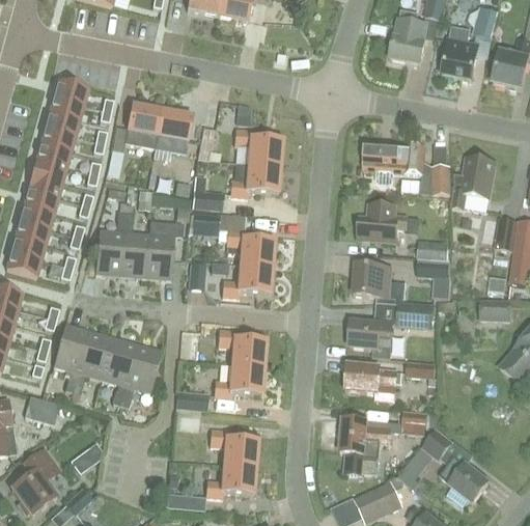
[(155,0),(154,7),(162,9),(163,0),(155,0)]
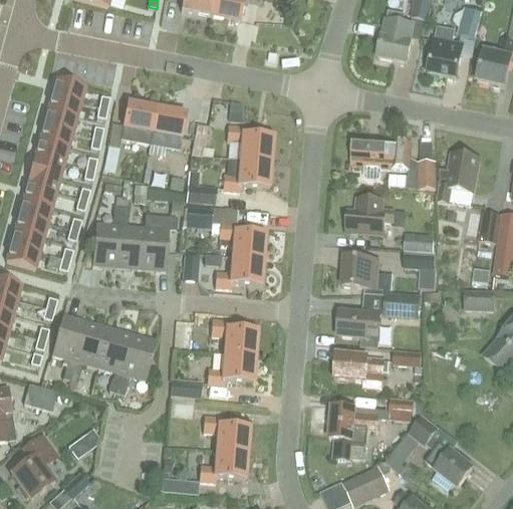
[(211,15),(213,0),(182,0),(181,9),(211,15)]
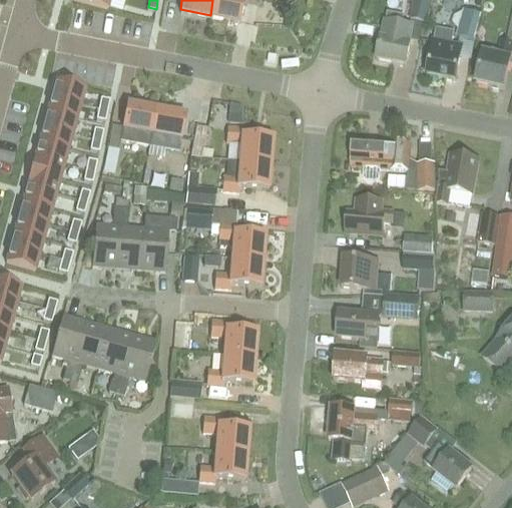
[(212,0),(210,15),(239,20),(243,0),(212,0)]
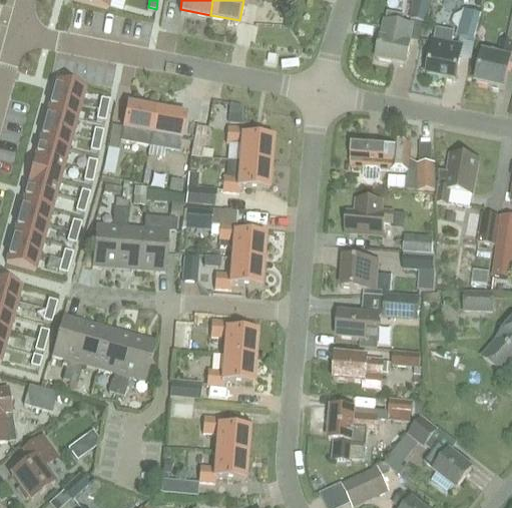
[(426,19),(427,20),(431,0),(415,0),(411,16),(414,16),(426,19)]
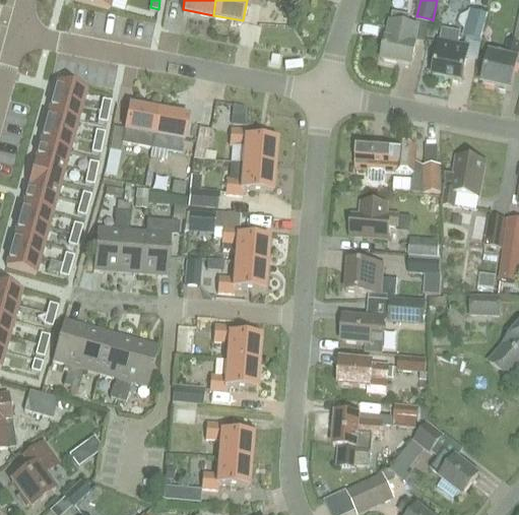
[(453,12),(453,0),(441,0),(440,12),(453,12)]
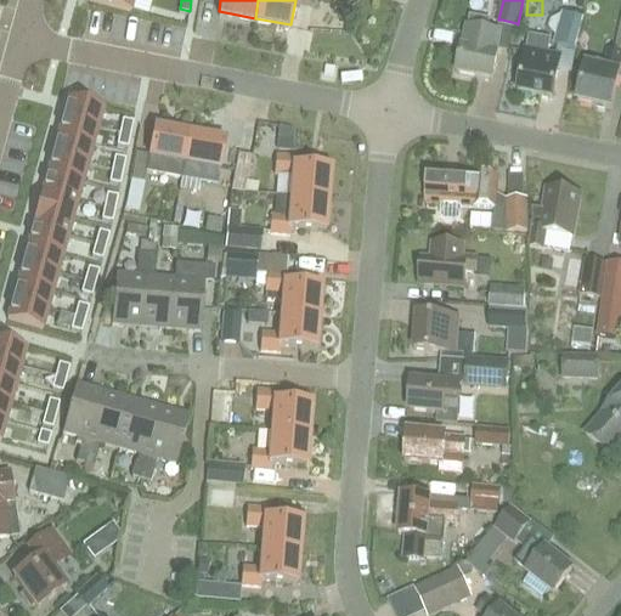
[(583,13),(569,10),(560,40),(575,44),(583,13)]
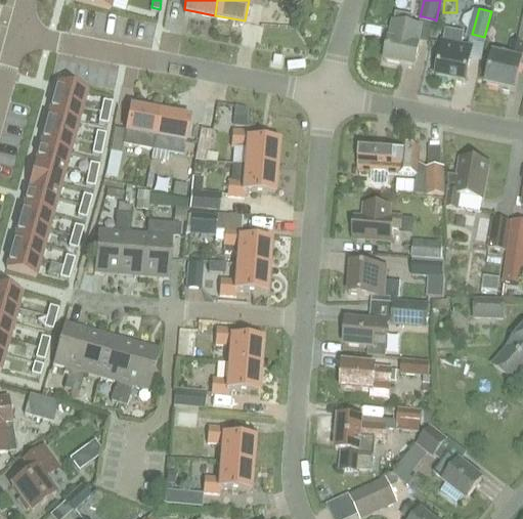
[(418,42),(419,38),(423,19),(411,17),(412,13),(396,10),(395,19),(394,19),(391,32),(390,32),(385,57),(416,63),(420,43),(418,42)]
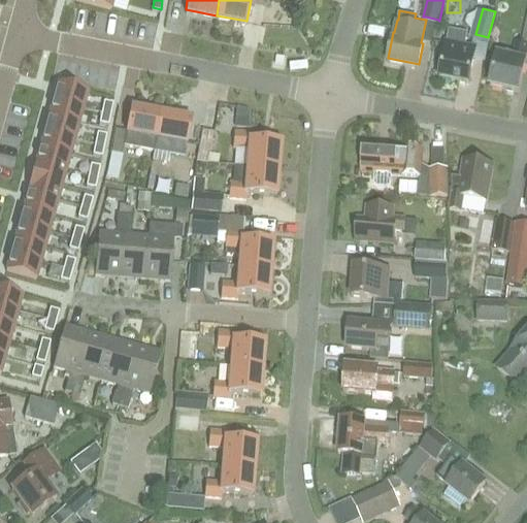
[(473,57),(475,45),(466,43),(469,30),(450,26),(447,39),(445,51),(443,51),(439,73),(469,78),(473,57)]
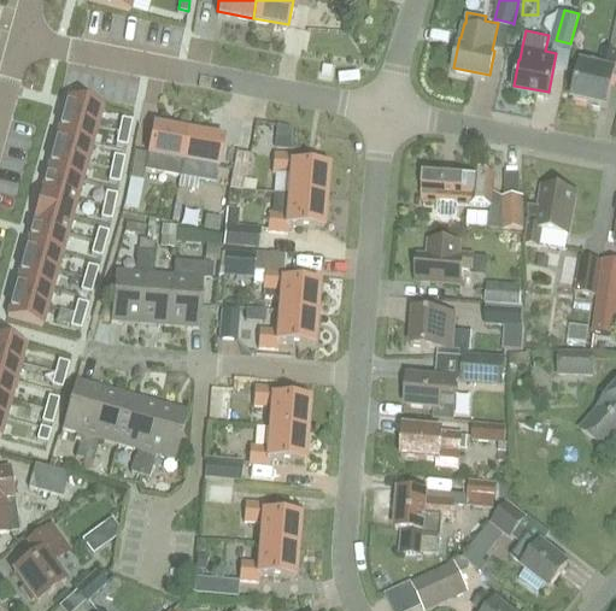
[(600,65),(581,62),(574,97),(606,104),(615,69),(614,69),(615,60),(615,51),(604,48),(600,65)]
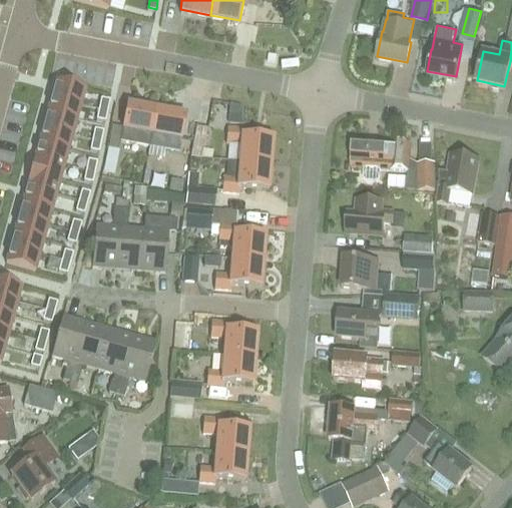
[(52,92),(82,101),(86,85),(56,76),(52,92)]
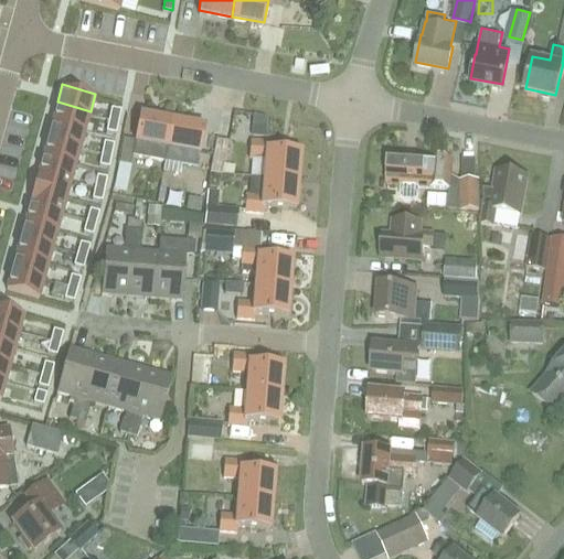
[(86,128),(91,111),(57,101),(53,118),(86,128)]
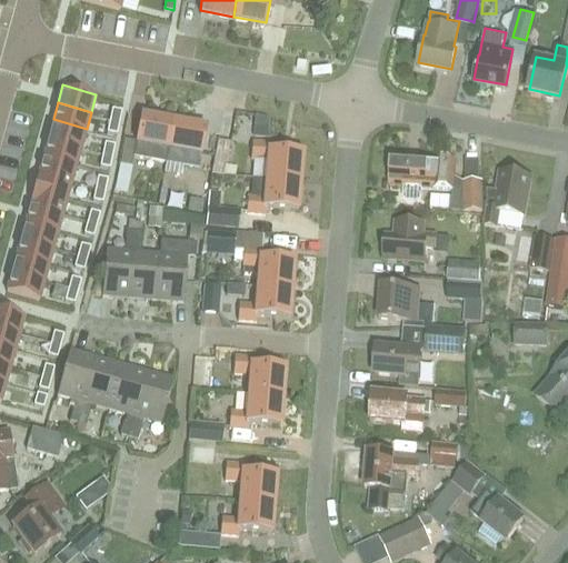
[(127,106),(119,103),(115,116),(123,119),(127,106)]
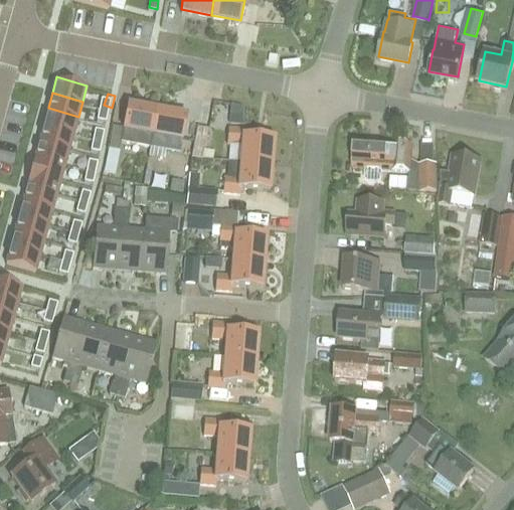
[(151,143),(158,107),(128,101),(124,124),(125,125),(123,138),(135,140),(151,143)]
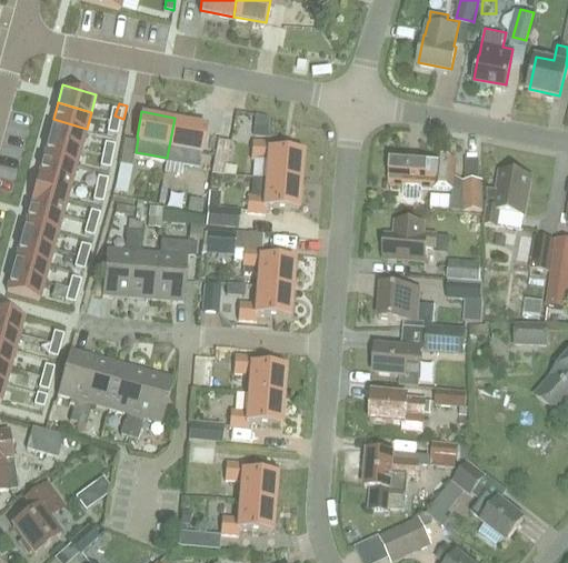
[(123,119),(115,116),(111,129),(120,131),(123,119)]
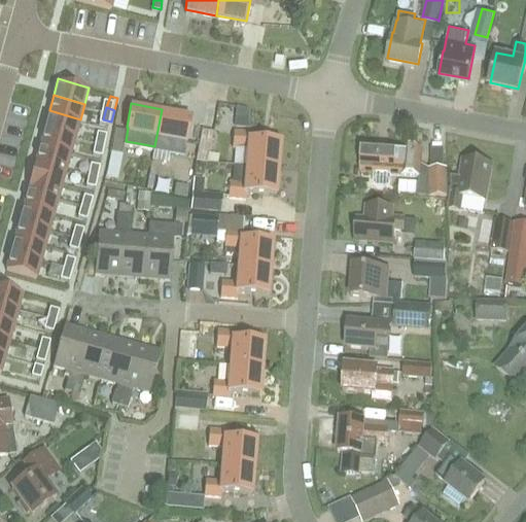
[(162,109),(154,146),(171,149),(183,152),(186,138),(187,138),(191,115),(162,109)]
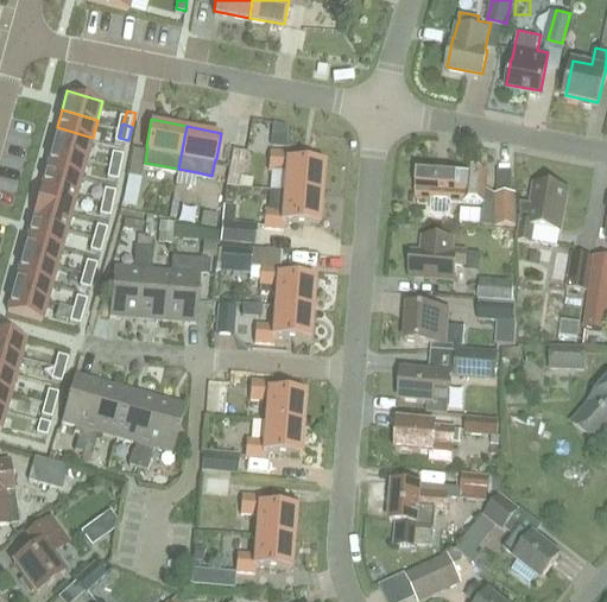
[(88,156),(93,138),(57,127),(52,145),(88,156)]
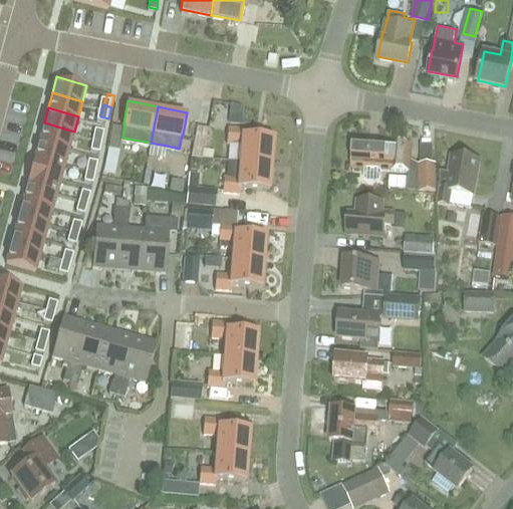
[(204,149),(208,123),(197,121),(192,153),(212,156),(212,150),(204,149)]
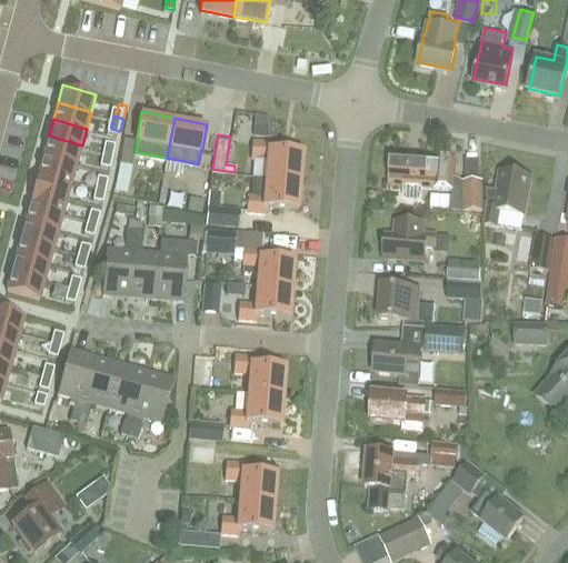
[(45,153),(78,162),(82,146),(49,136),(45,153)]
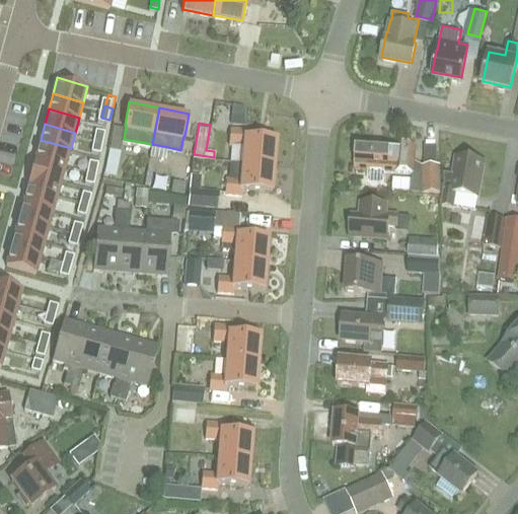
[(106,127),(99,124),(95,136),(103,138),(106,127)]
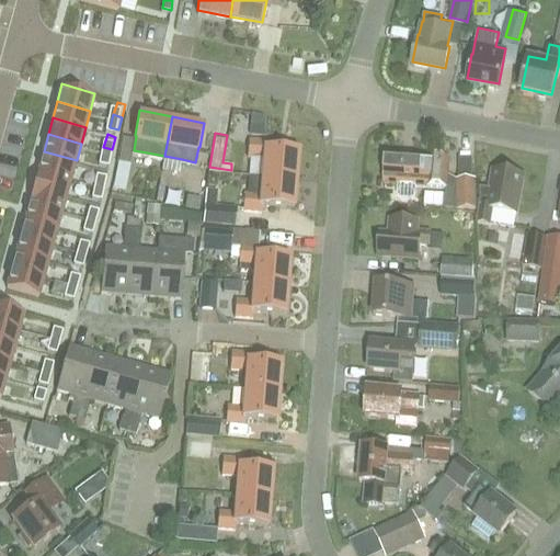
[(263,173),(296,176),(299,147),(266,144),(266,138),(250,136),(249,152),(265,154),(263,171),(263,173)]
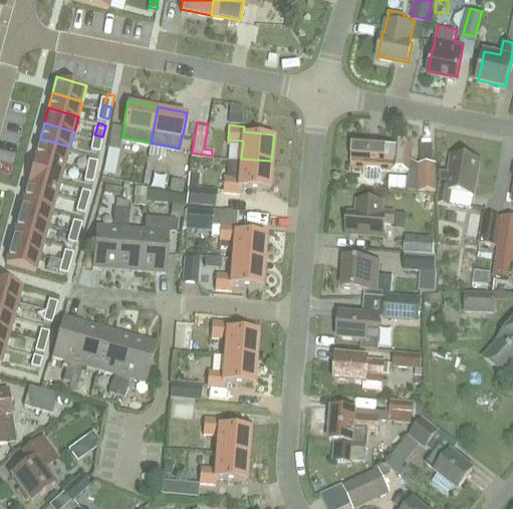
[(102,137),(94,135),(91,147),(99,149),(102,137)]
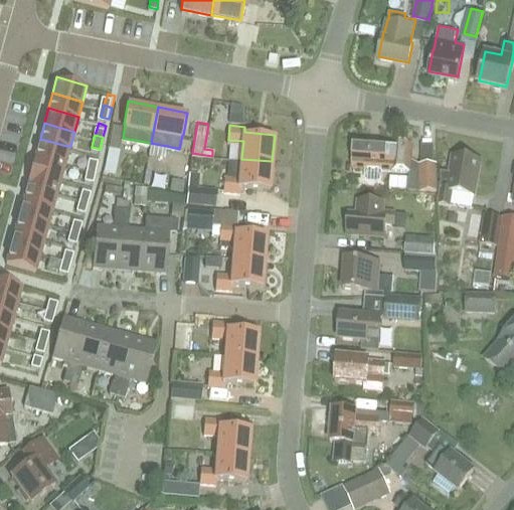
[(410,169),(412,143),(395,142),(395,147),(387,146),(388,141),(354,138),(353,159),(354,159),(353,164),(410,169)]
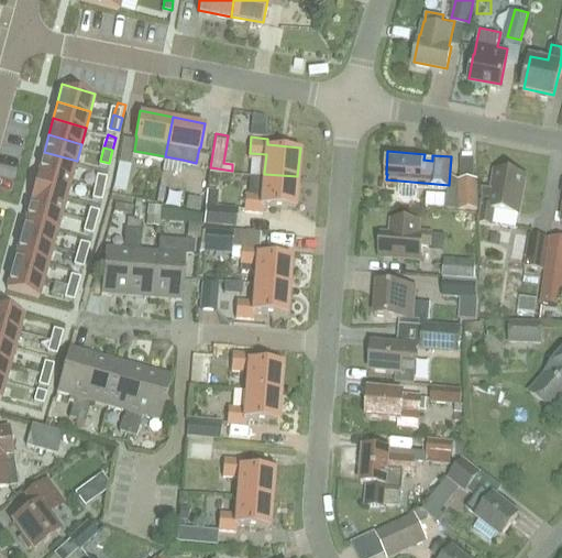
[(72,177),(77,161),(44,152),(39,168),(72,177)]
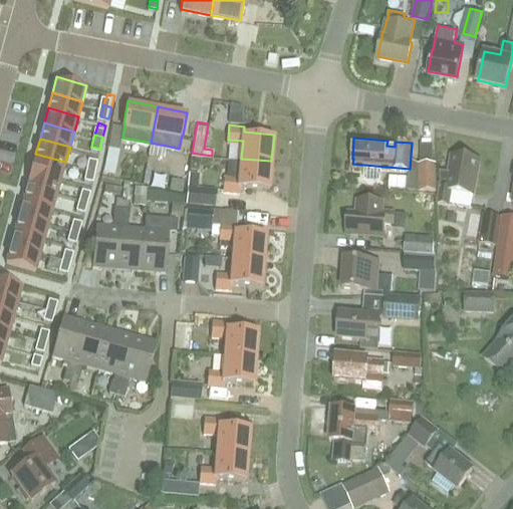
[(118,164),(132,166),(134,141),(121,139),(118,164)]
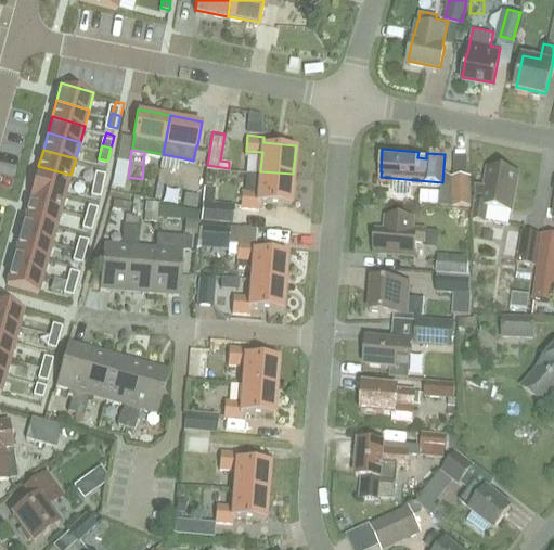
[(124,184),(129,158),(117,155),(112,181),(124,184)]
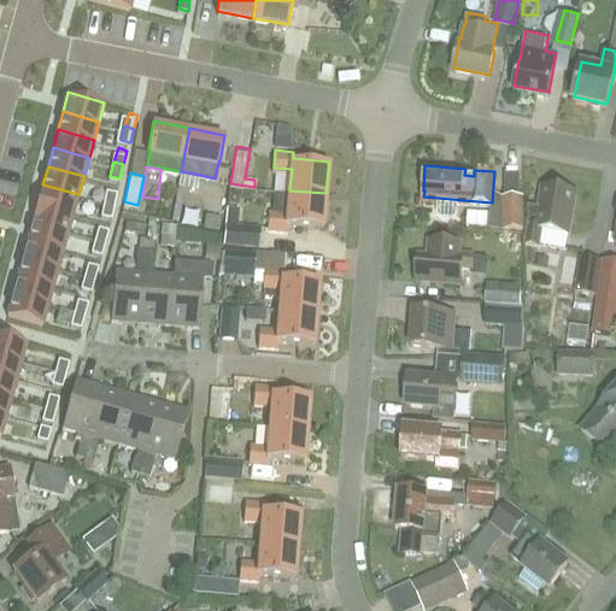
[(42,184),(37,203),(74,212),(78,194),(42,184)]
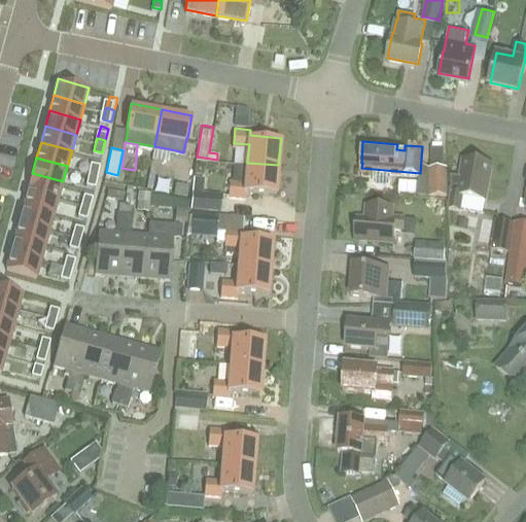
[(100,161),(92,158),(89,170),(96,172),(100,161)]
